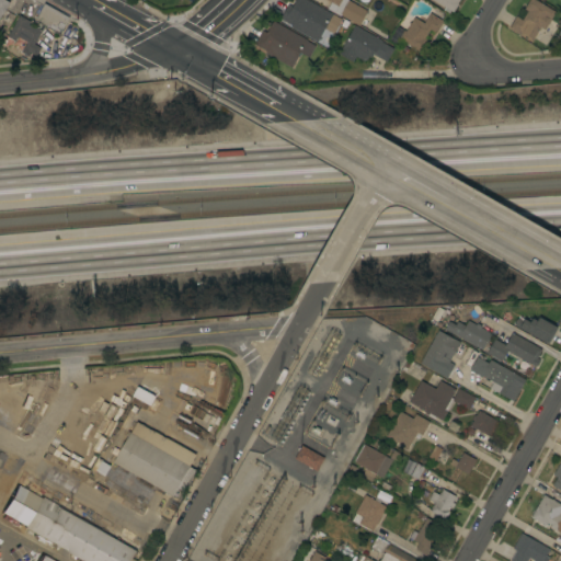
[(0,0),(4,0),(9,2),(2,15),(1,14),(0,16),(0,0)]
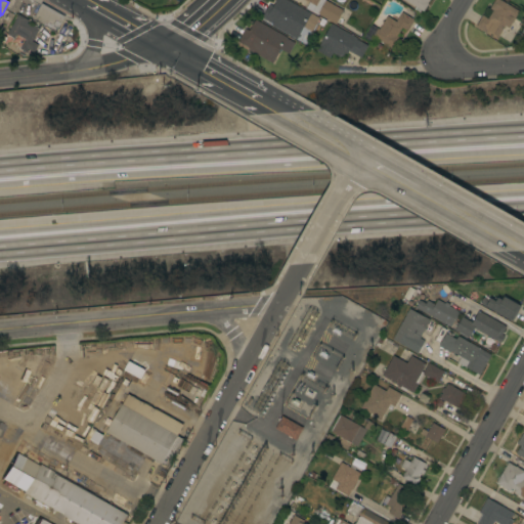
[(271,25),(272,24),(261,17),(268,4),(272,6),(274,3),(273,2),(274,0),(286,0),(318,18),(304,44),(271,25)]
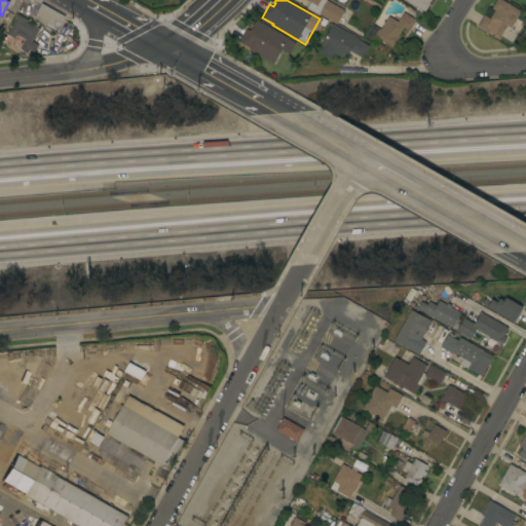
[(336,24),(320,14),(318,15),(306,8),(309,2),(305,0),(325,0),(344,10),(336,24)]
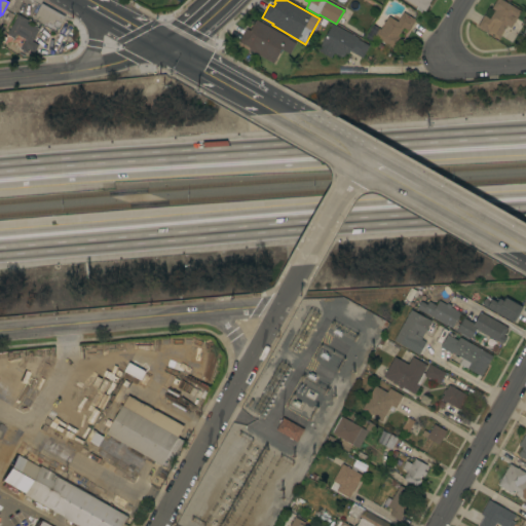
[(430,0),(428,3),(429,3),(425,11),(423,15),(414,10),(416,7),(405,0),(430,0)]
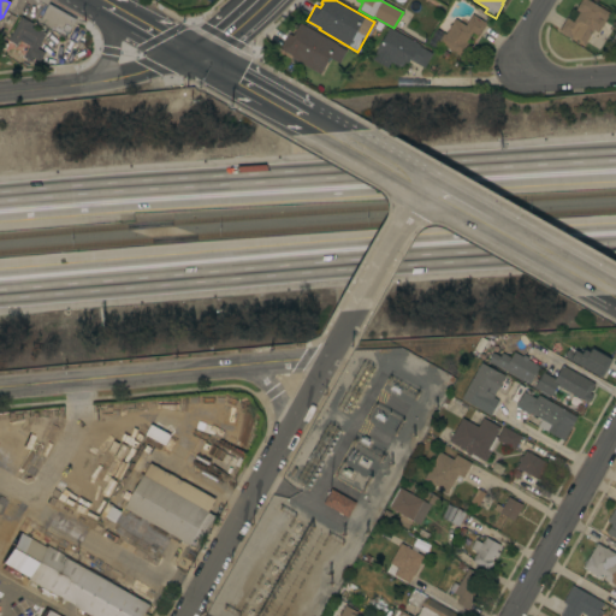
[(588,0),(609,13),(597,33),(593,30),(584,46),(558,30),(567,18),(573,22),(579,12),(575,10),(581,0),(588,0)]
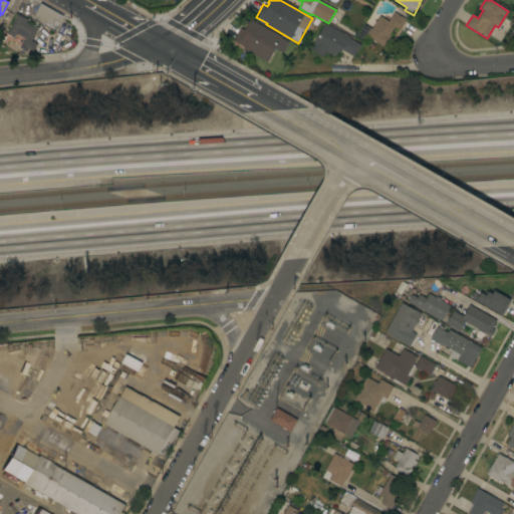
[(38,22),(37,24),(31,21),(32,19),(31,19),(40,3),(63,16),(54,32),(38,22)]
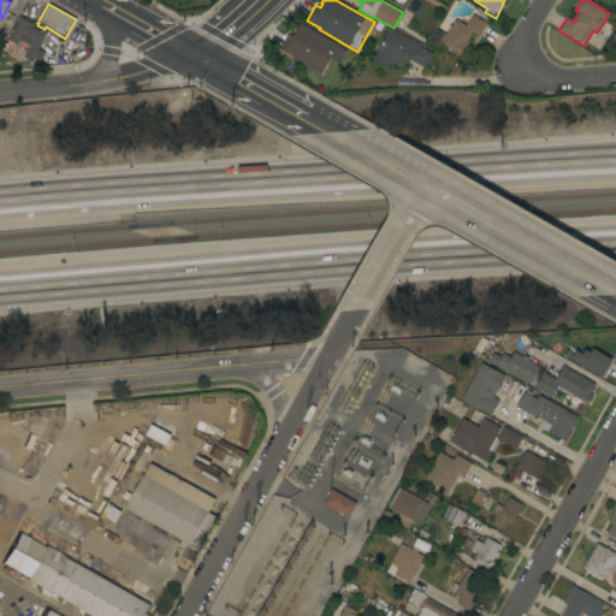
[(437,43),(443,34),(445,35),(449,28),(448,28),(450,24),(451,25),(455,19),(465,25),(472,15),(486,23),(478,36),(472,33),(466,42),(469,45),(461,58),(437,43)]
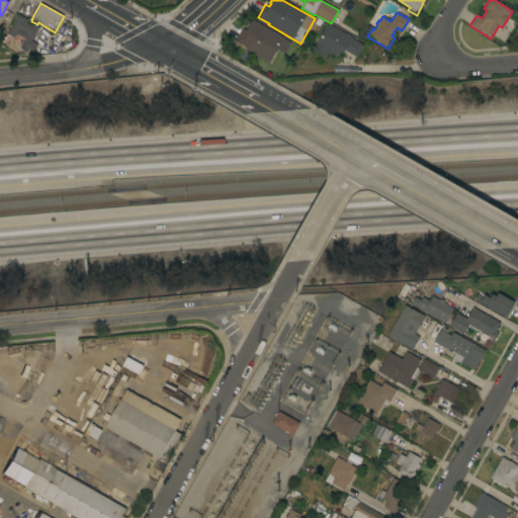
[(14,50),(7,46),(12,37),(6,34),(17,14),(27,20),(25,23),(30,25),(31,24),(38,28),(31,40),(37,45),(33,52),(32,51),(30,55),(16,47),(14,50)]
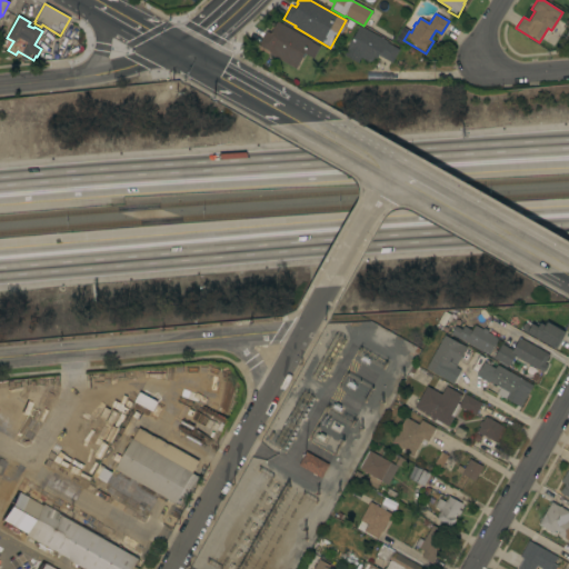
[(311,41),(310,42),(319,47),(312,59),(303,53),(296,69),(269,53),(270,51),(258,46),(267,30),(270,32),(275,23),(276,23),(277,22),(311,41)]
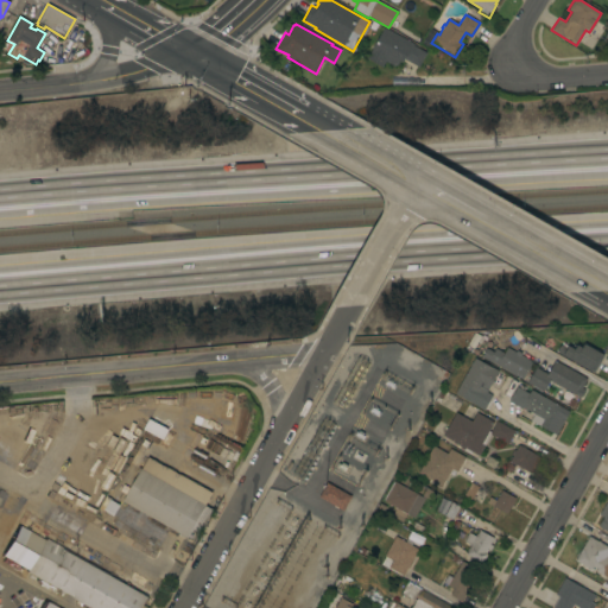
[(385,61),(382,67),(367,58),(384,27),(415,44),(413,46),(426,54),(418,68),(404,59),(401,63),(399,61),(397,67),(393,65),(385,61)]
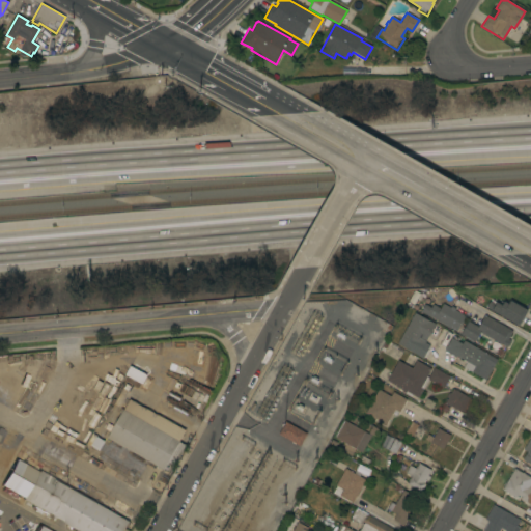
[(485,307),(488,302),(495,305),(496,303),(501,306),(504,301),(506,303),(507,301),(509,302),(509,300),(527,310),(518,326),(485,307)]
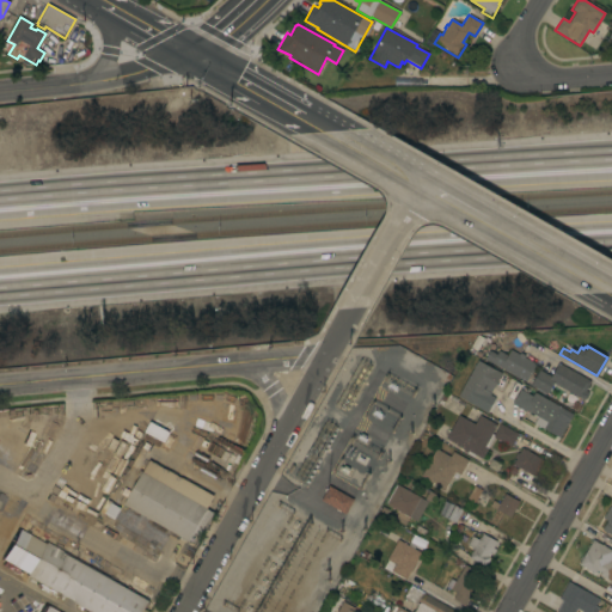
[(485,360),(490,352),(496,355),(499,352),(507,356),(510,350),(519,355),(520,353),(525,356),(524,357),(536,363),(525,383),(485,360)]
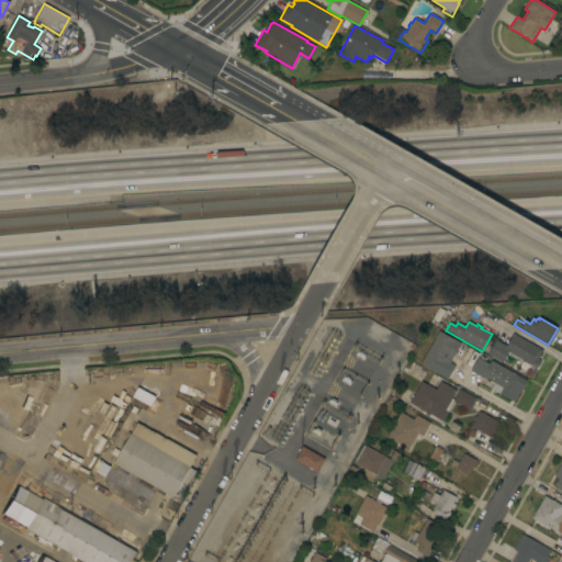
[(420,364),(439,332),(460,344),(449,363),(454,366),(447,379),(420,364)]
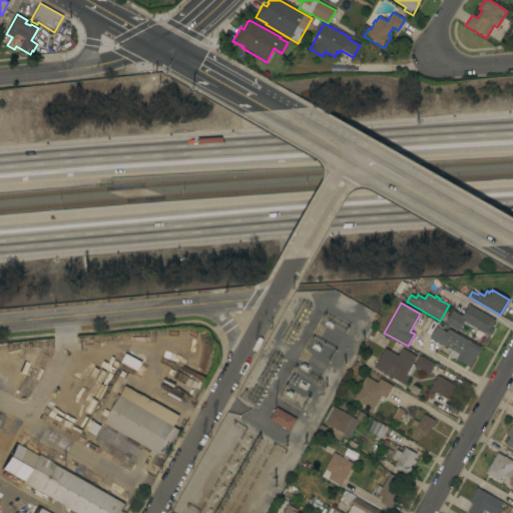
[(495,323),(493,326),(492,328),(490,328),(493,329),(489,336),(464,322),(459,331),(445,323),(452,311),(462,316),(468,305),(495,320),(495,323)]
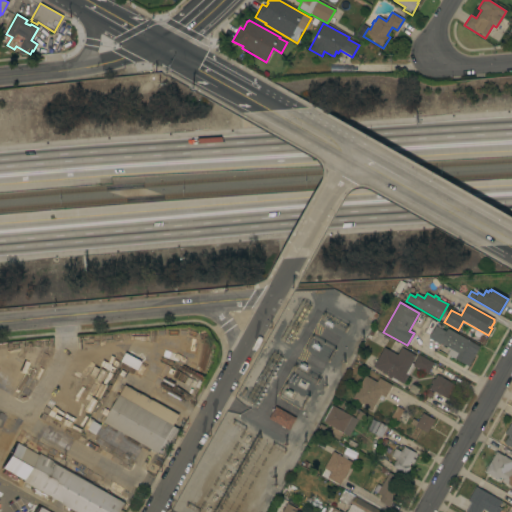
[(468,366),(447,354),(450,349),(440,343),(439,345),(428,338),(435,326),(445,332),(447,328),(479,347),(468,366)]
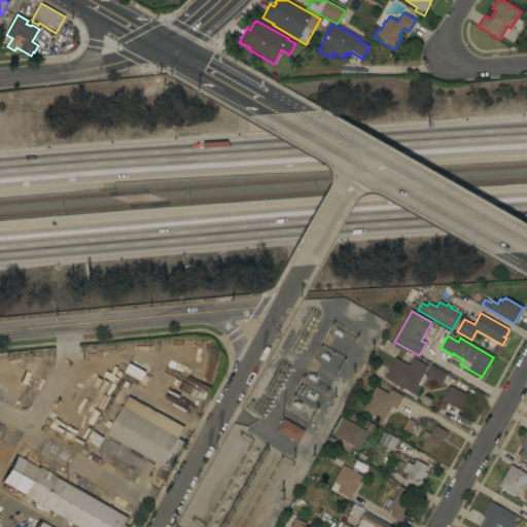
[(409,392),(408,393),(398,388),(399,386),(384,378),(394,358),(409,365),(413,358),(427,366),(423,374),(425,375),(430,365),(446,374),(440,385),(425,377),(415,395),(409,392)]
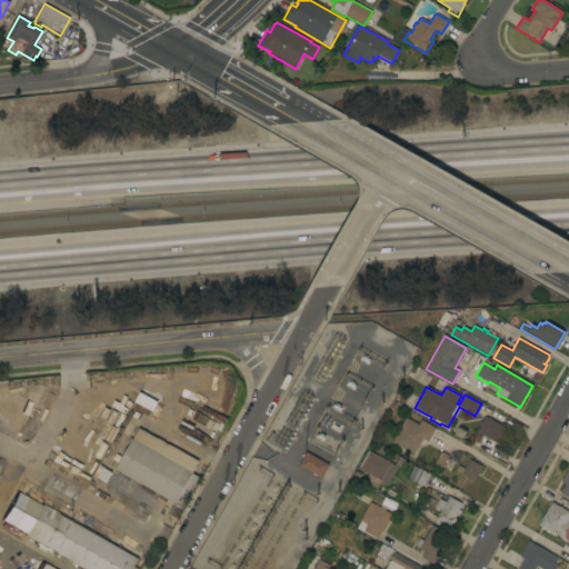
[(133,401),(151,410),(156,401),(138,392),(133,401)]
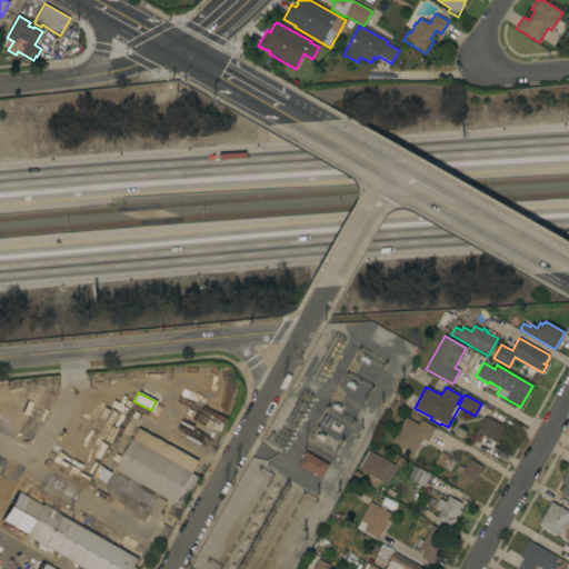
[(488,418),(490,419),(506,428),(497,443),(477,432),(479,427),(478,426),(480,421),(482,422),(485,417),(488,418)]
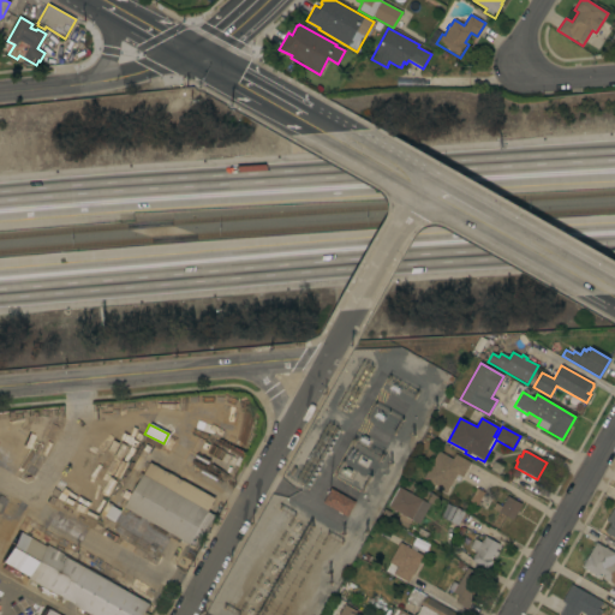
[(447,493),(423,479),(437,452),(452,459),(455,454),(471,463),(461,478),(457,476),(447,493)]
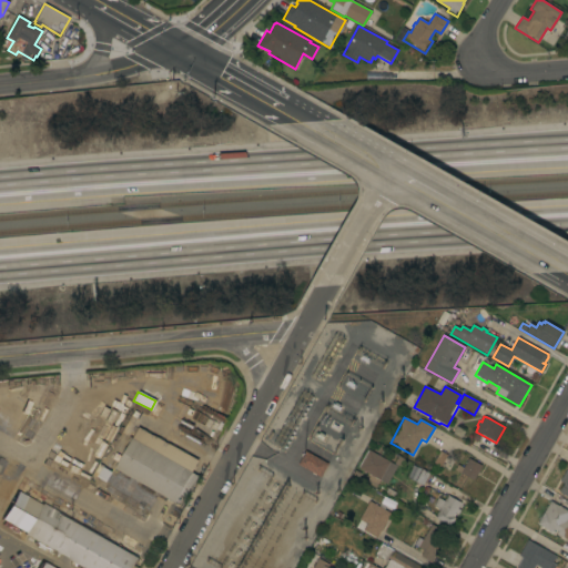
[(93,428),(94,428),(92,435),(77,429),(80,423),(82,418),(95,424),(93,428)]
